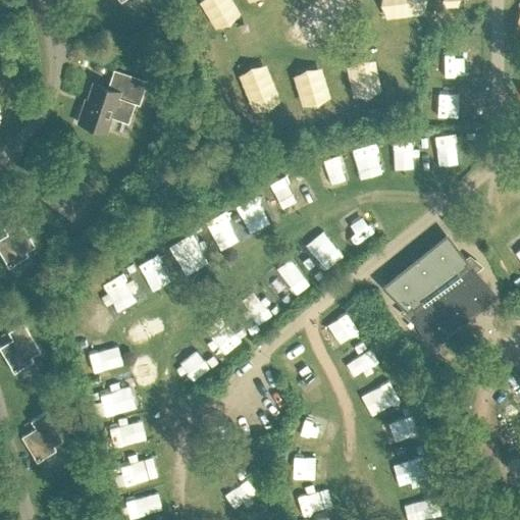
[(213,0),(217,13),(235,8),(231,0),(213,0)]
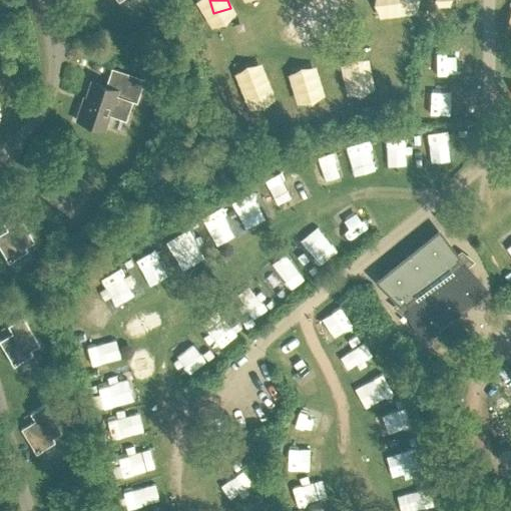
[(468,56),(438,56),(438,77),(468,77),(468,56)]
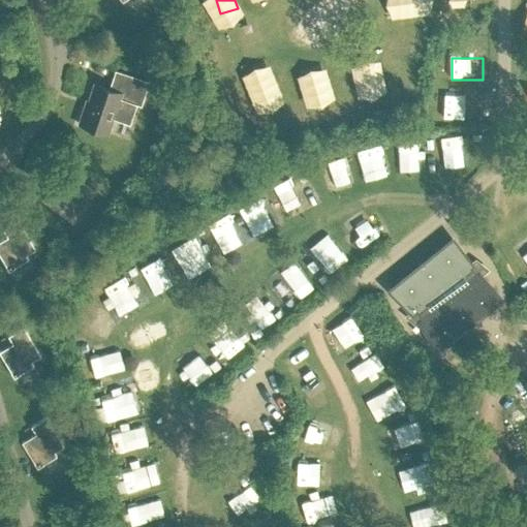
[(75,123),(105,133),(111,118),(127,123),(133,103),(137,104),(146,81),(112,69),(105,88),(91,83),(85,99),(83,99),(75,123)]
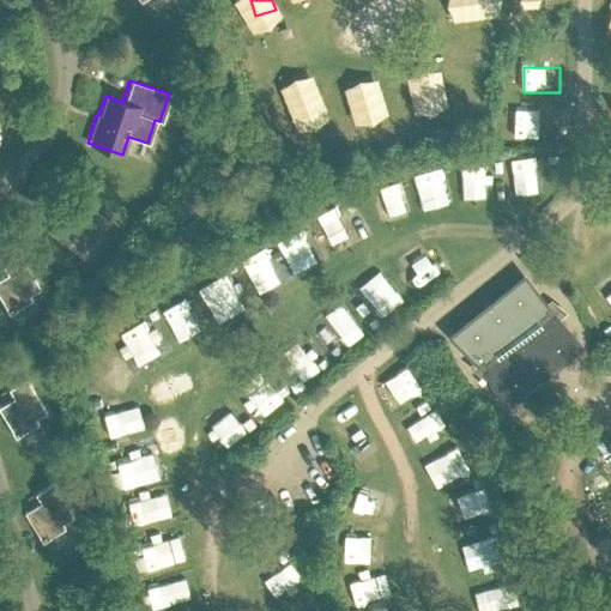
[(512,119),(513,143),(554,141),(552,116),(512,119)]
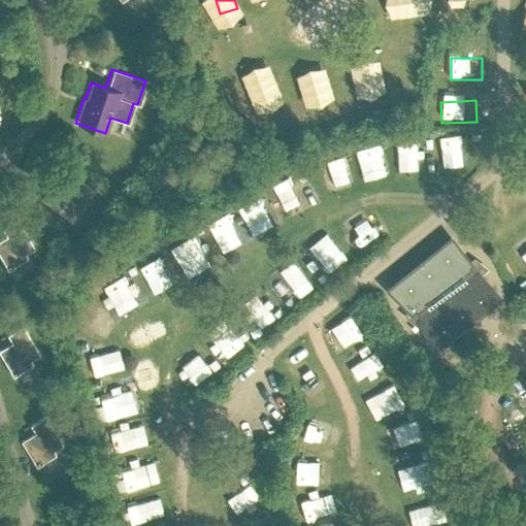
[(464,167),(462,135),(441,136),(444,168),(464,167)]
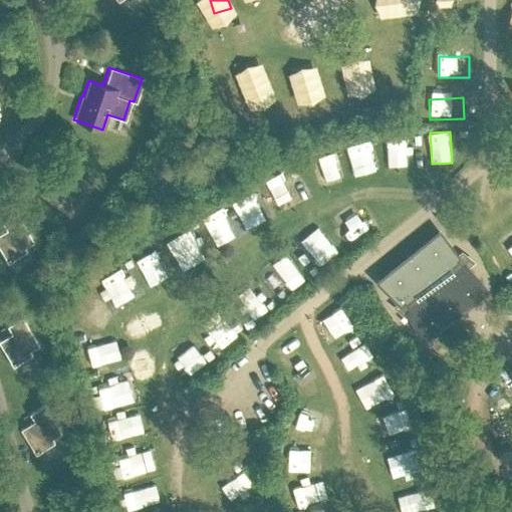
[(397,138),(402,167),(422,163),(417,134),(397,138)]
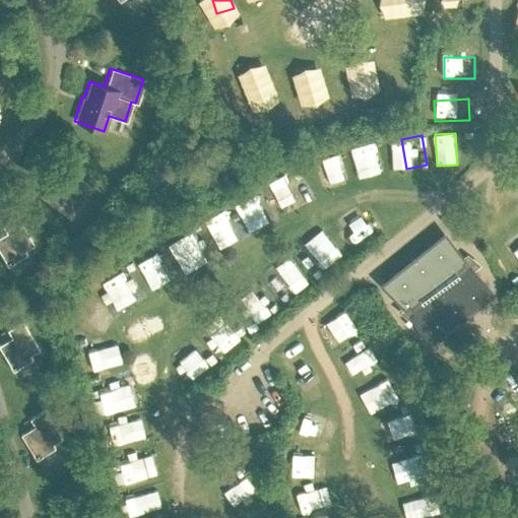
[(326,191),(344,186),(337,158),(319,164),(326,191)]
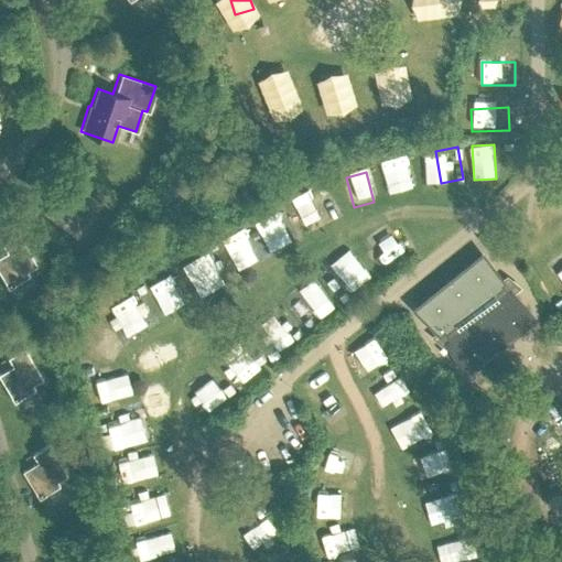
[(309,196),(326,225),(342,215),(324,187),(309,196)]
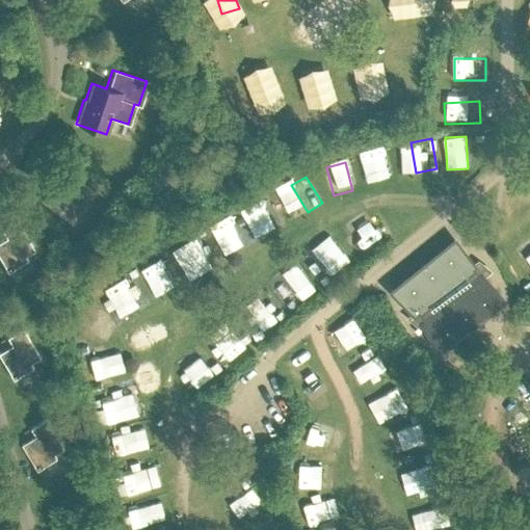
[(41,202),(71,224),(94,193),(74,179),(65,190),(55,182),(41,202)]
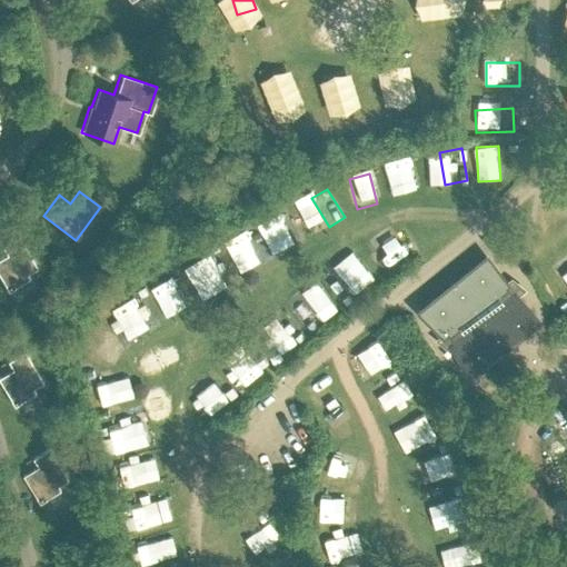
[(274,218),(287,246),(304,237),(289,209),(274,218)]
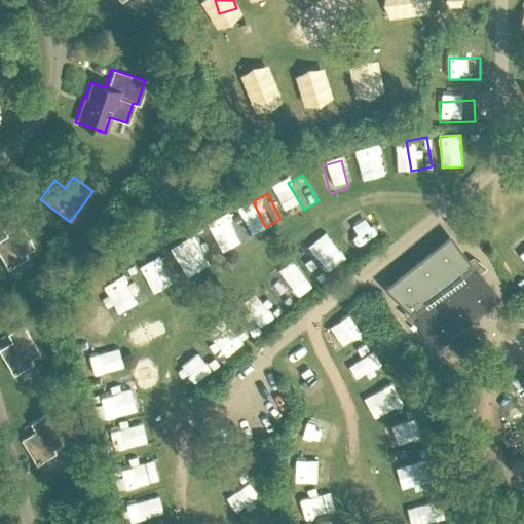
[(219,221),(230,253),(249,246),(237,214),(219,221)]
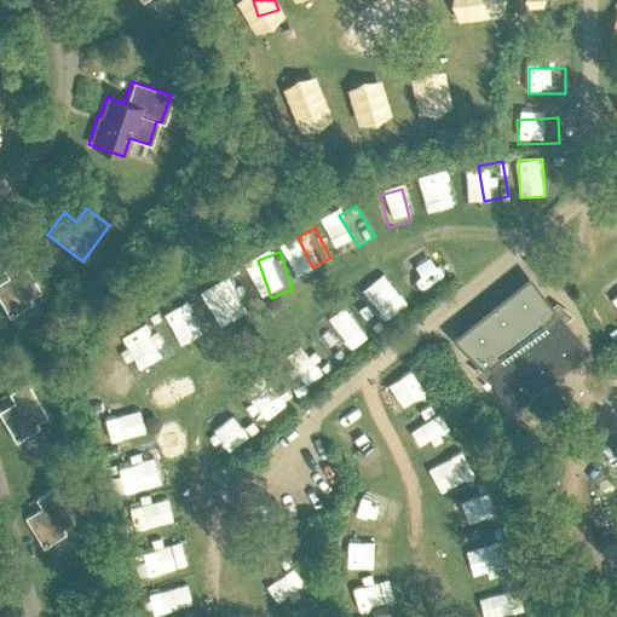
[(0,304),(7,316),(13,313),(12,312),(29,303),(27,298),(38,290),(18,257),(0,267),(5,276),(0,280),(0,304)]
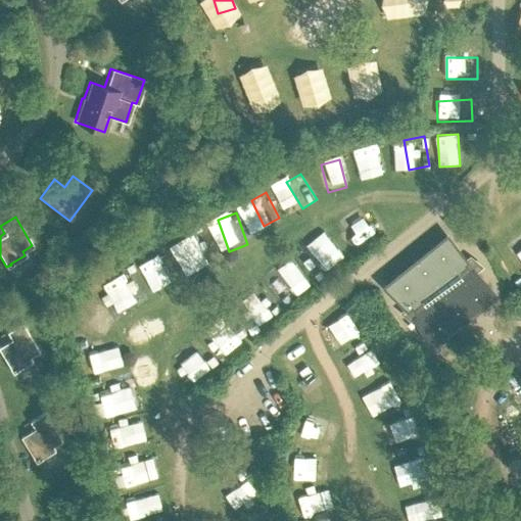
[(197,234),(180,241),(192,270),(209,263),(197,234)]
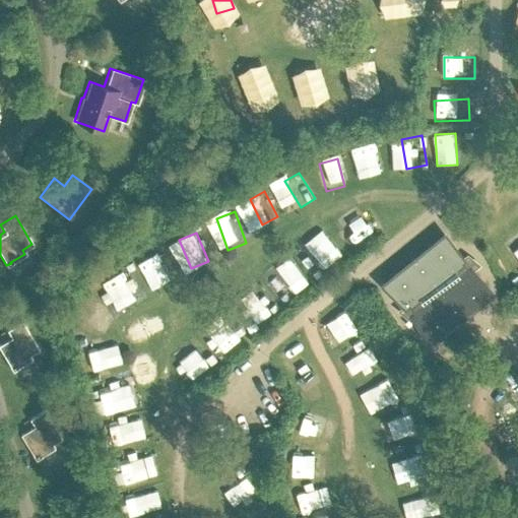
[(376,287),(398,310),(394,313),(407,323),(409,322),(428,348),(492,297),(471,272),(478,267),(464,256),(461,259),(442,234),(376,287)]
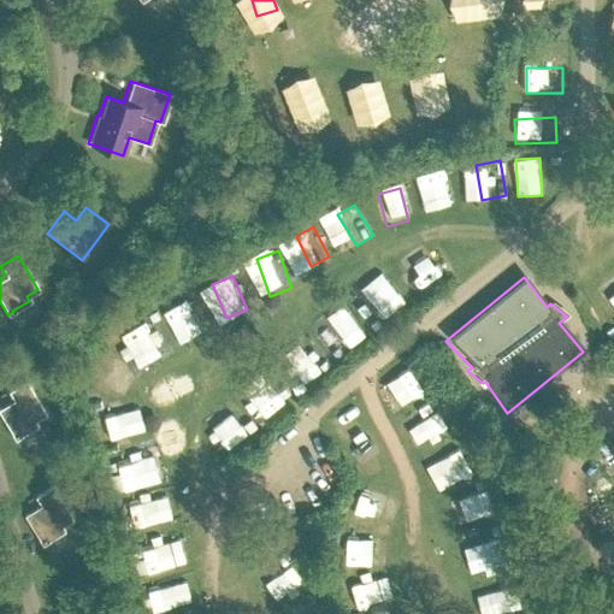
[(371,325),(396,319),(389,293),(365,299),(371,325)]
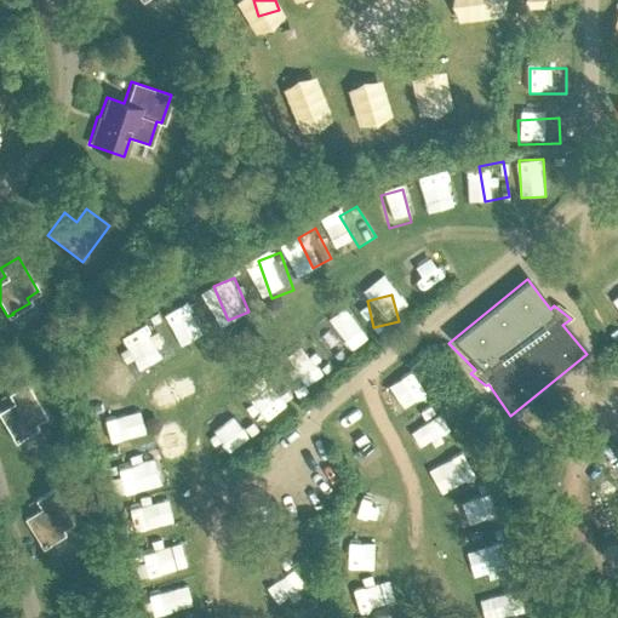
[(187,344),(210,335),(194,297),(171,307),(187,344)]
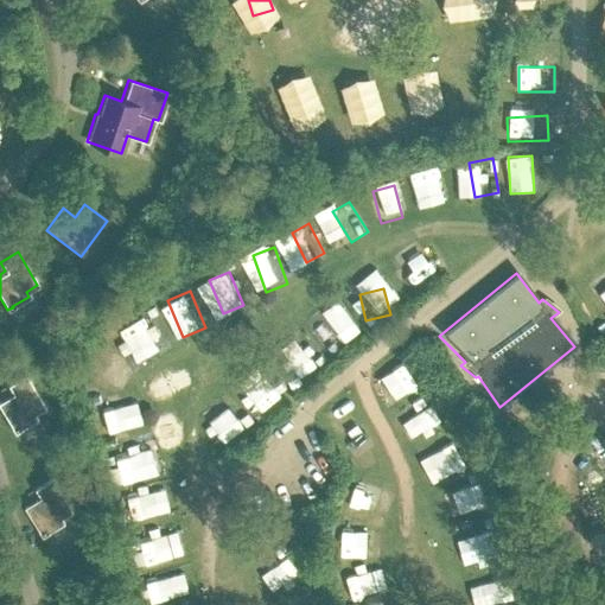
[(122,331),(141,362),(165,349),(146,317),(122,331)]
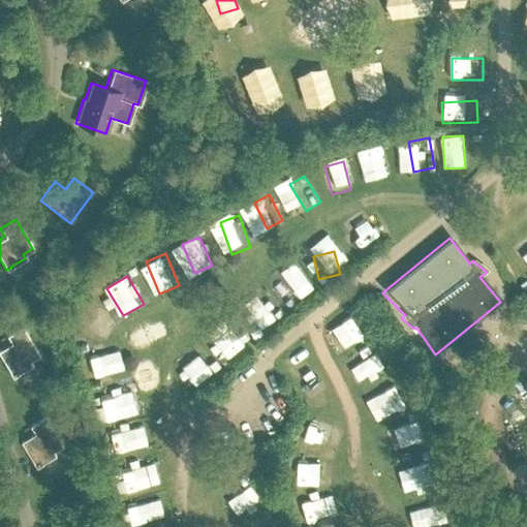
[(250,304),(267,327),(284,315),(268,291),(250,304)]
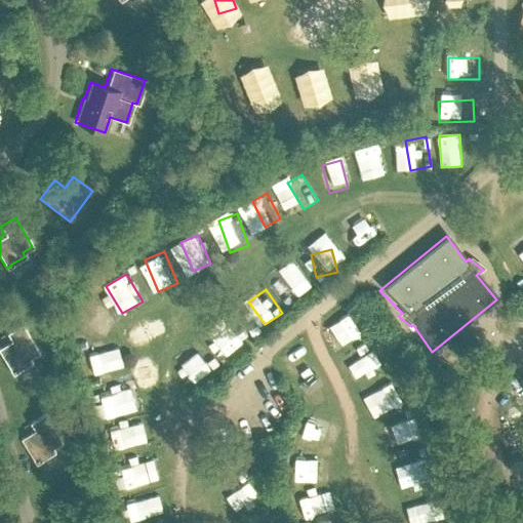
[(5,332),(9,339),(0,346),(0,355),(11,373),(30,362),(28,358),(37,353),(19,324),(5,332)]
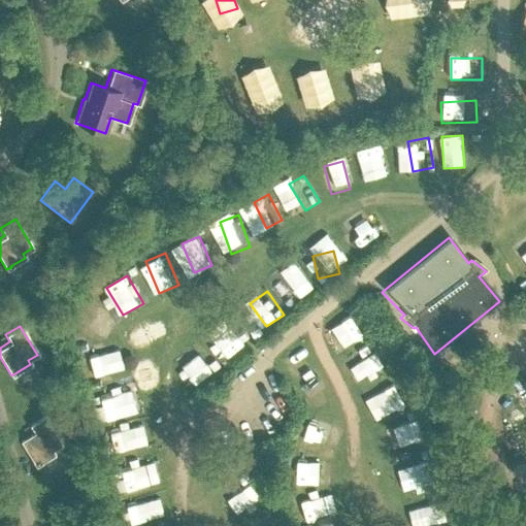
[(227,362),(243,349),(231,332),(214,346),(227,362)]
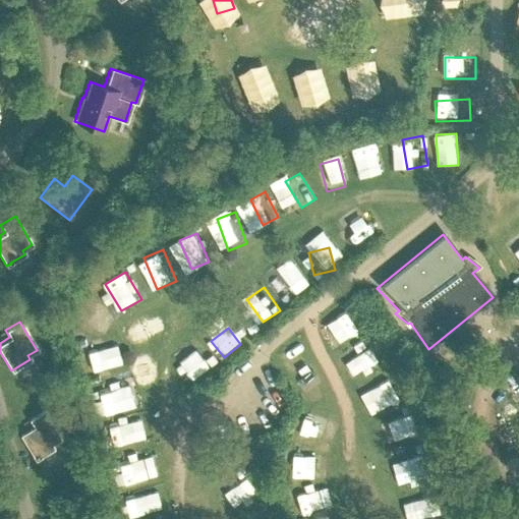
[(197,375),(216,363),(207,346),(188,357),(197,375)]
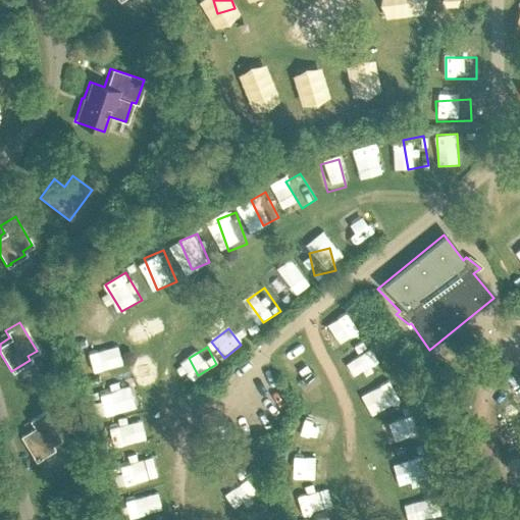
[(363,373),(381,366),(375,349),(357,356),(363,373)]
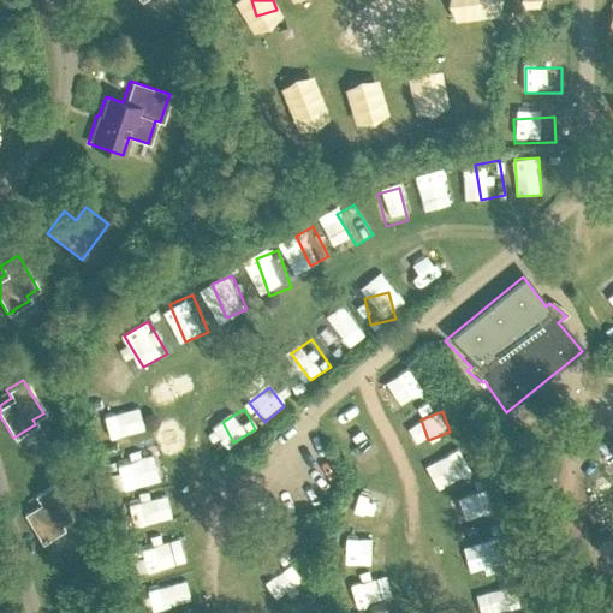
[(111,458),(118,482),(142,475),(135,451),(111,458)]
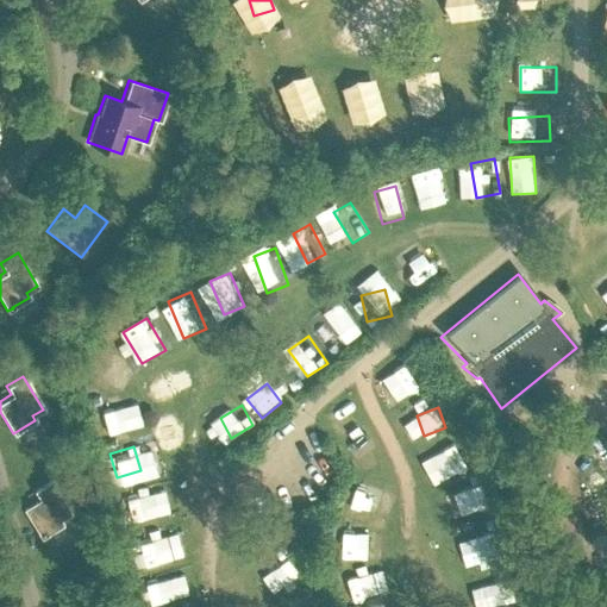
[(22,508),(39,538),(62,524),(58,520),(70,513),(49,480),(32,490),(37,499),(22,508)]
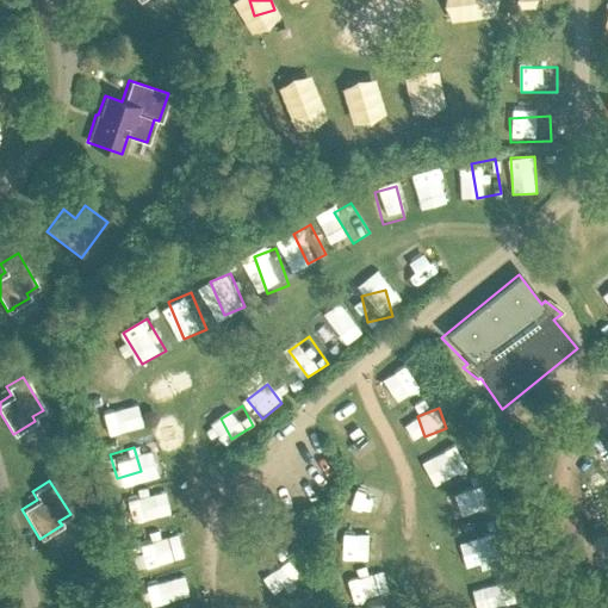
[(353,508),(385,521),(392,502),(360,489),(353,508)]
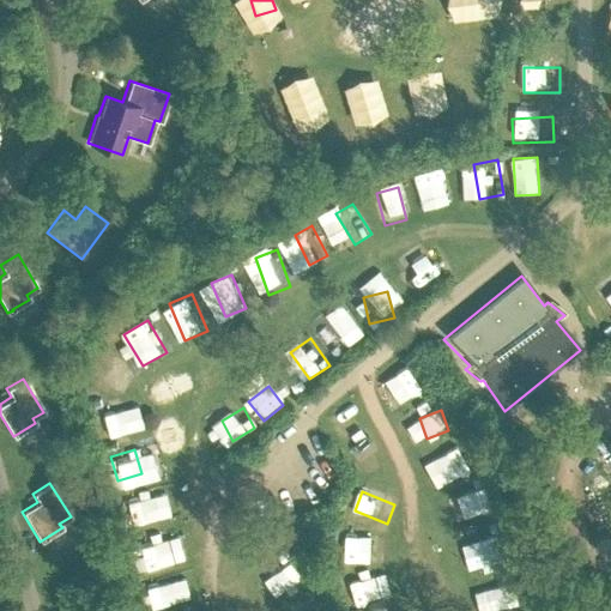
[(453,501),(459,526),(492,518),(487,494),(453,501)]
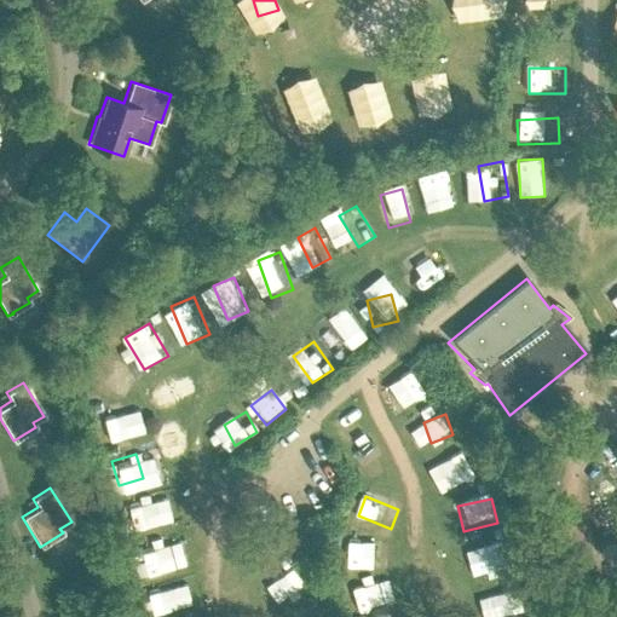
[(500,542),(478,551),(489,576),(509,566),(500,542)]
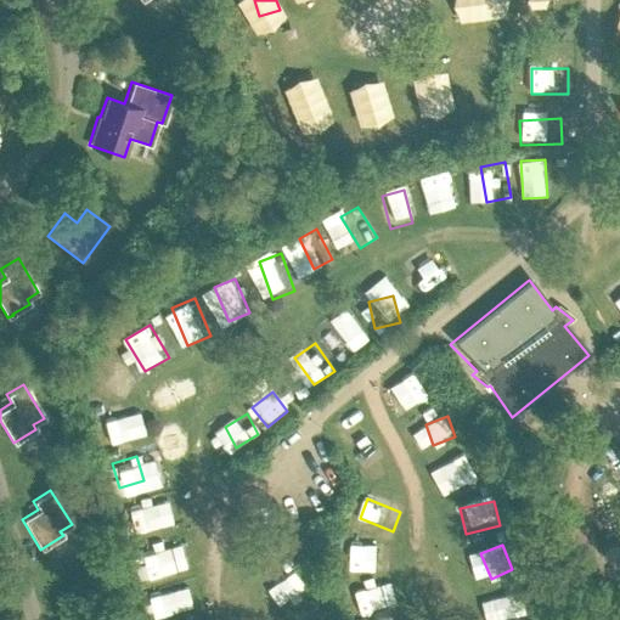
[(376,578),(377,552),(349,551),(348,576),(376,578)]
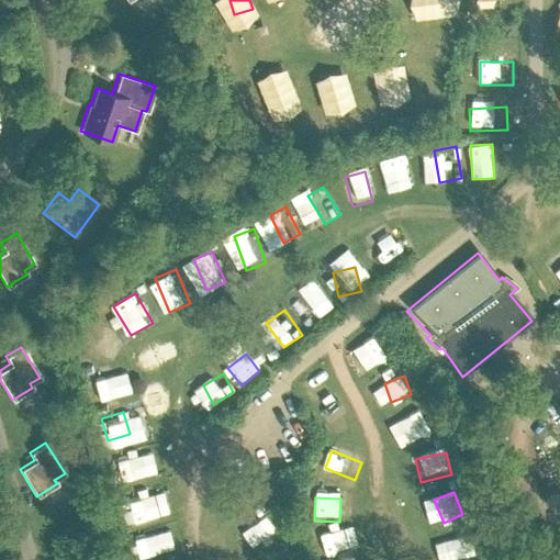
[(320,539),(325,559),(336,559),(329,536),(320,539)]
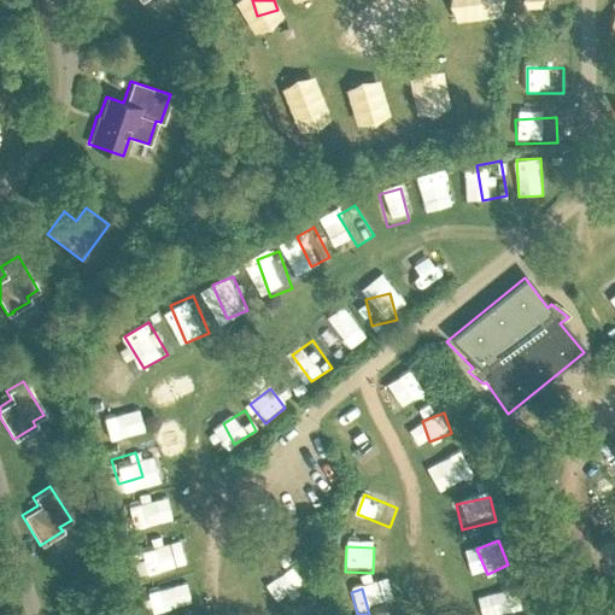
[(519,614),(517,589),(504,590),(505,614),(519,614)]
